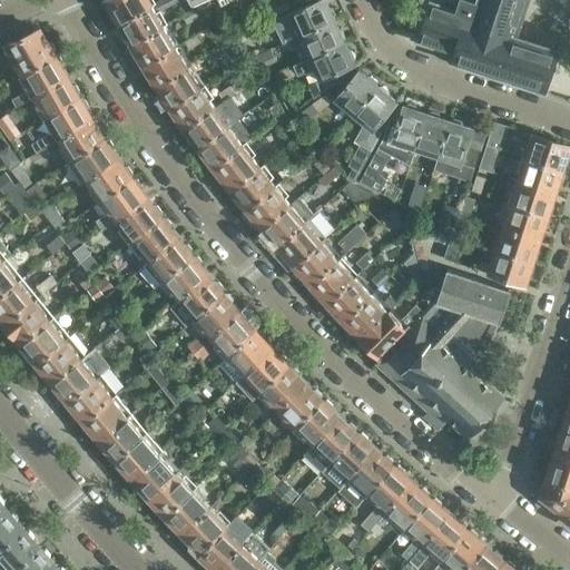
[(106,0),(112,11),(110,15),(114,21),(118,22),(119,23),(153,5),(151,3),(153,3),(150,0),(106,0)]
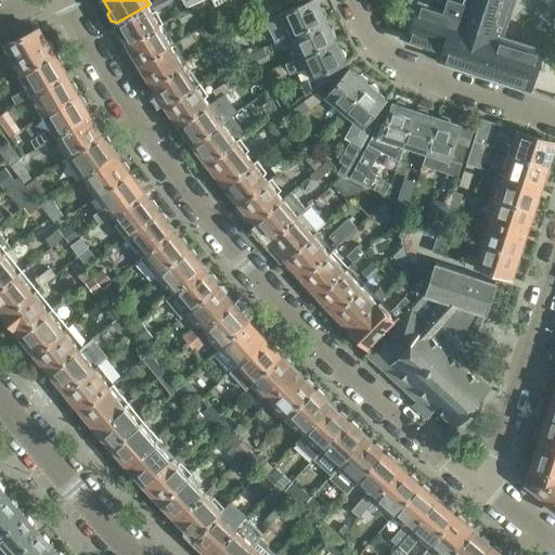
[(157,0),(149,4),(116,23),(120,33),(119,36),(123,41),(127,42),(128,43),(159,25),(153,13),(171,3),(169,0),(157,0)]
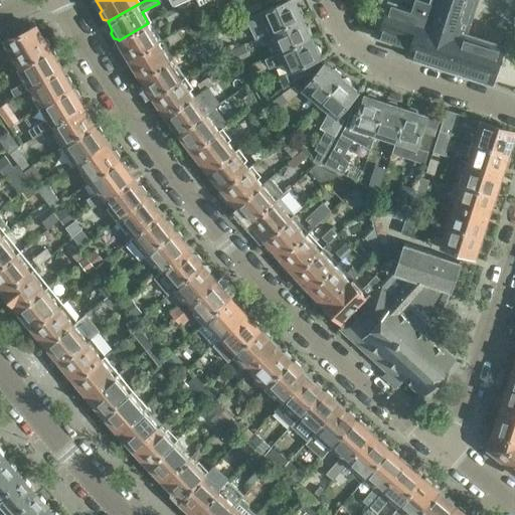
[(284,1),(244,19),(253,40),(261,37),(301,20),(300,17),(301,14),(299,9),(295,7),(291,0),(288,0),(284,2),(284,1)]
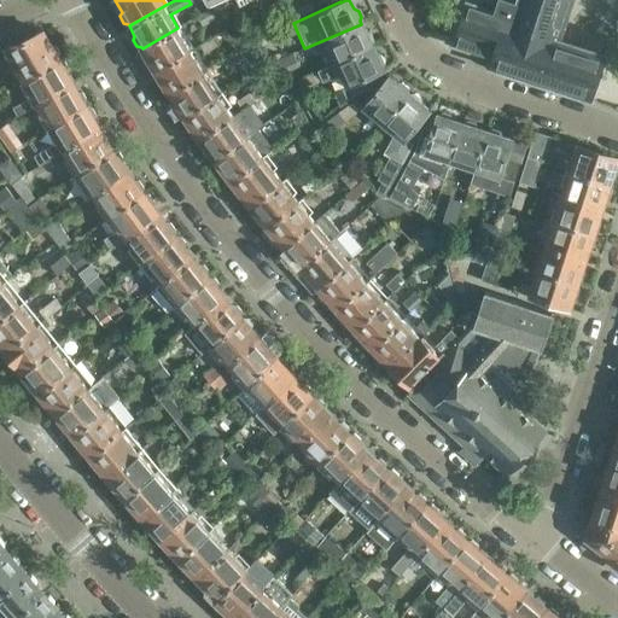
[(453,42),(491,56),(488,66),(588,98),(602,54),(557,40),(566,12),(569,13),(571,6),(569,6),(570,0),(511,0),(506,16),(466,3),(453,42)]
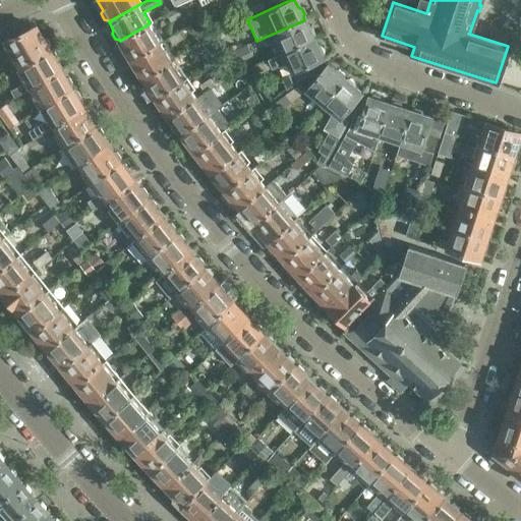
[(176,8),(164,15),(169,23),(180,16),(176,8)]
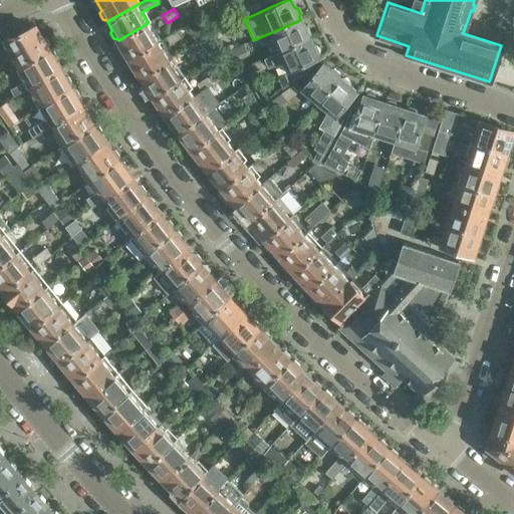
[(223,9),(216,12),(221,22),(228,19),(223,9)]
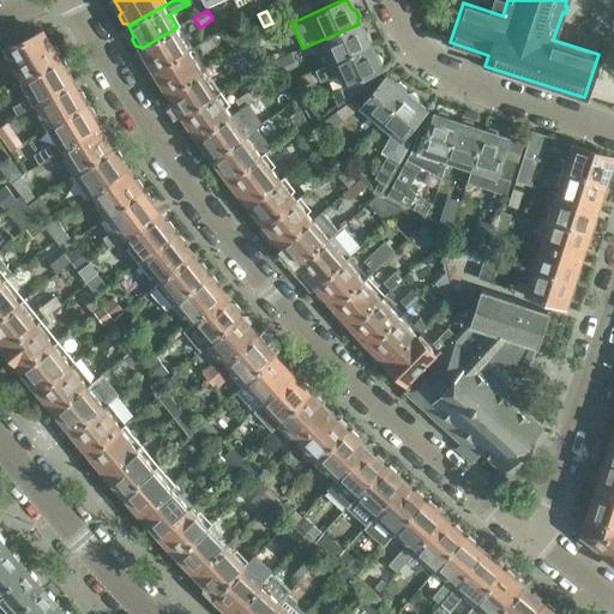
[(359,24),(311,44),(315,53),(326,48),(332,62),(368,47),(368,44),(369,41),(366,34),(362,32),(359,24)]
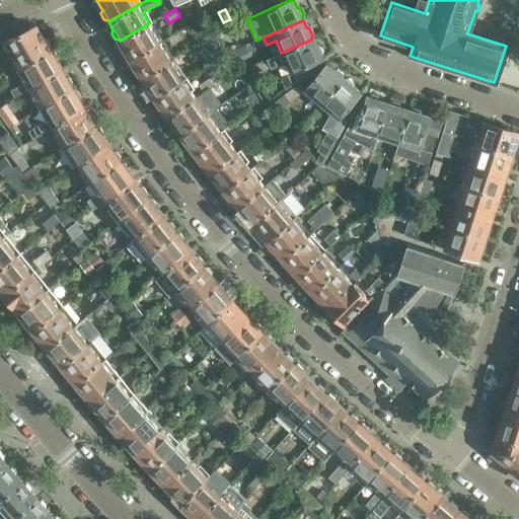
[(149,23),(120,41),(124,50),(123,53),(126,58),(130,59),(131,60),(160,42),(149,23)]
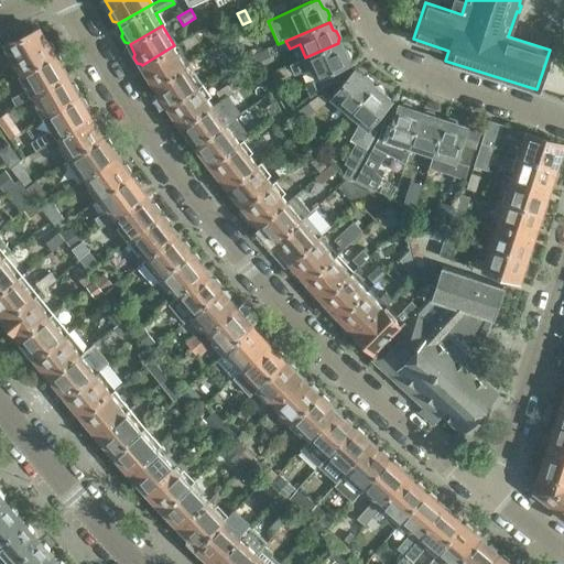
[(39,28),(4,43),(7,49),(4,50),(20,75),(54,55),(53,52),(55,50),(51,42),(47,42),(39,28)]
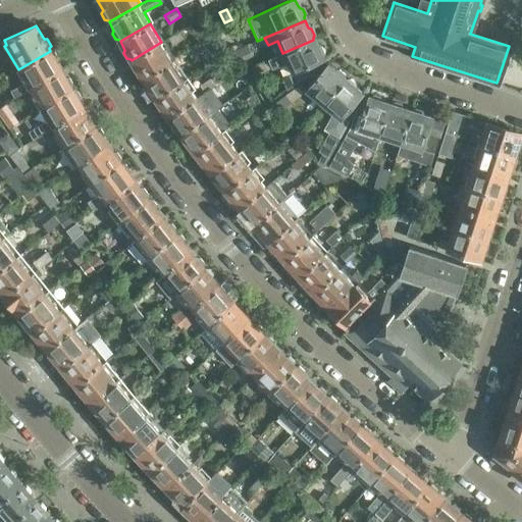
[(210,38),(205,27),(194,32),(201,42),(210,38)]
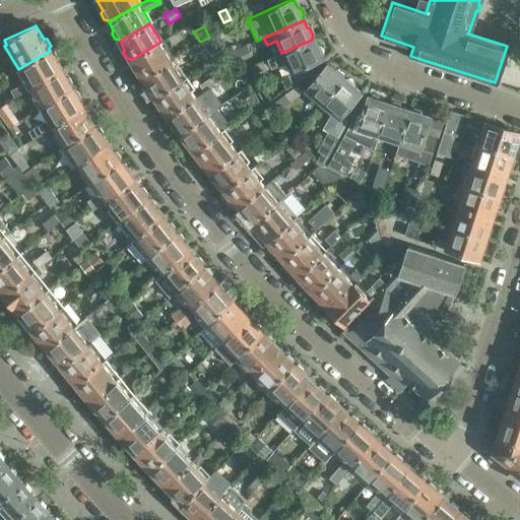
[(177,33),(167,40),(171,47),(182,40),(177,33)]
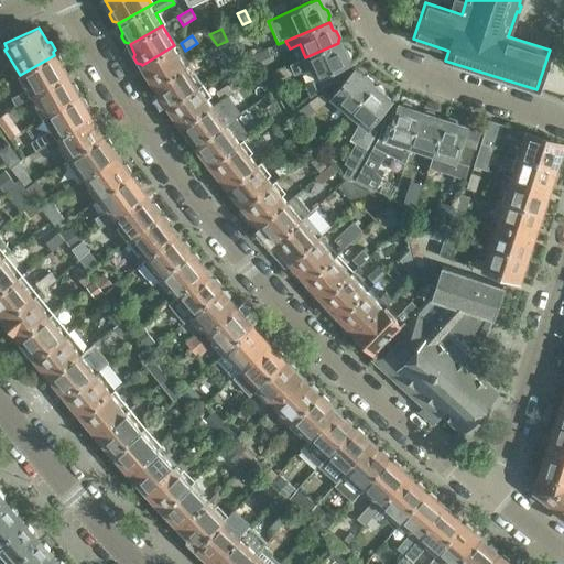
[(338,43),(305,57),(315,79),(348,64),(348,63),(349,60),(346,53),(343,52),(338,43)]
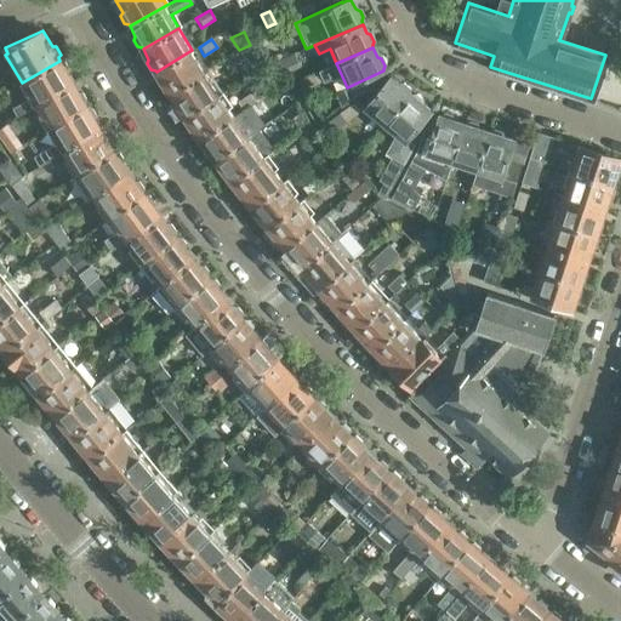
[(192,50),(157,72),(161,81),(161,86),(165,92),(169,92),(171,96),(205,73),(192,50)]
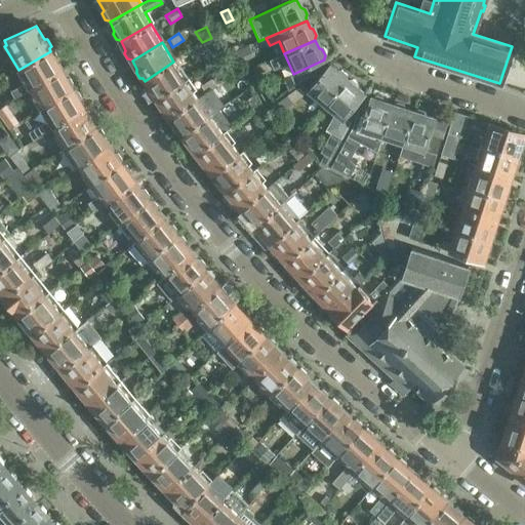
[(201,44),(186,54),(192,62),(206,51),(201,44)]
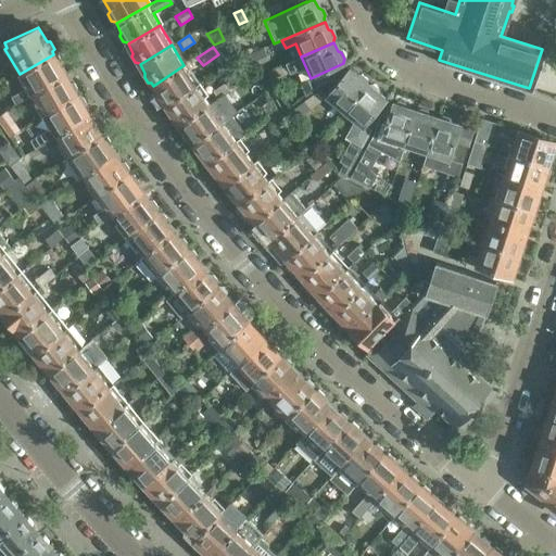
[(265,48),(248,54),(251,64),(268,57),(265,48)]
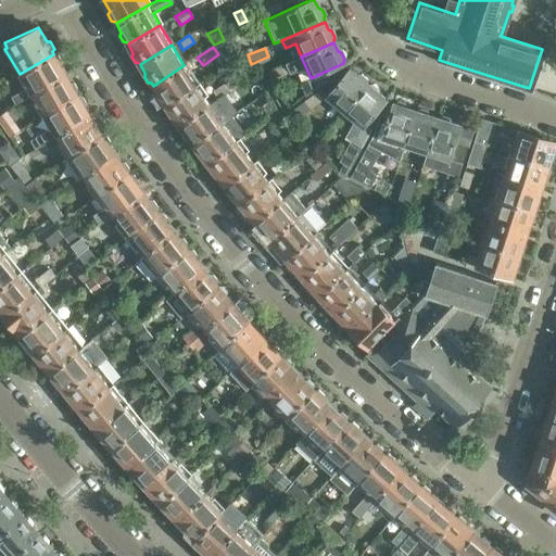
[(53,54),(20,74),(27,87),(11,97),(15,103),(32,95),(65,75),(61,66),(62,63),(58,57),(54,55),(53,54)]
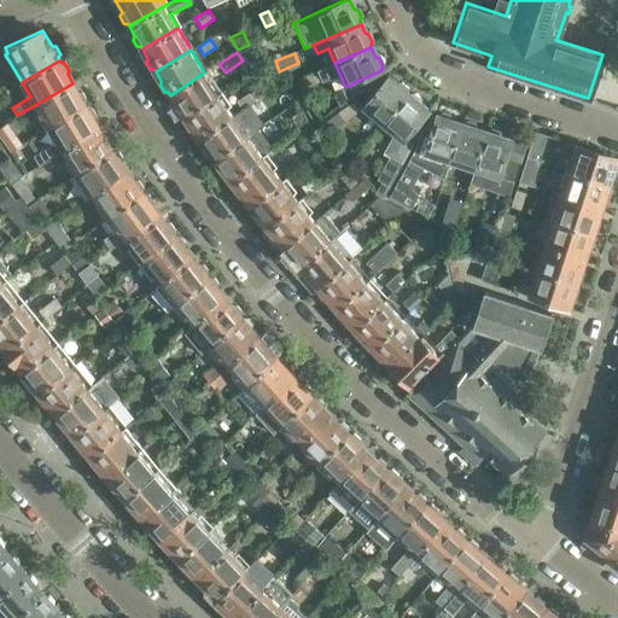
[(204,73),(170,95),(175,103),(174,109),(178,114),(182,115),(185,117),(219,94),(204,73)]
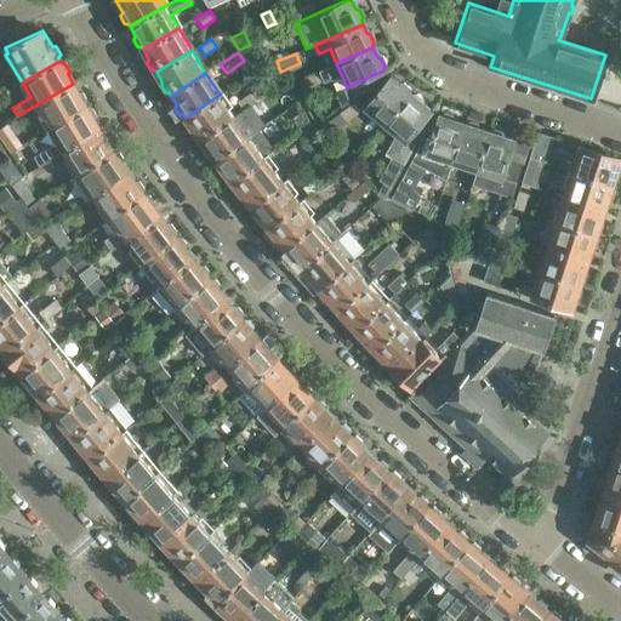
[(385,81),(364,106),(363,107),(383,125),(410,95),(408,93),(408,89),(402,84),(398,85),(388,78),(385,81)]
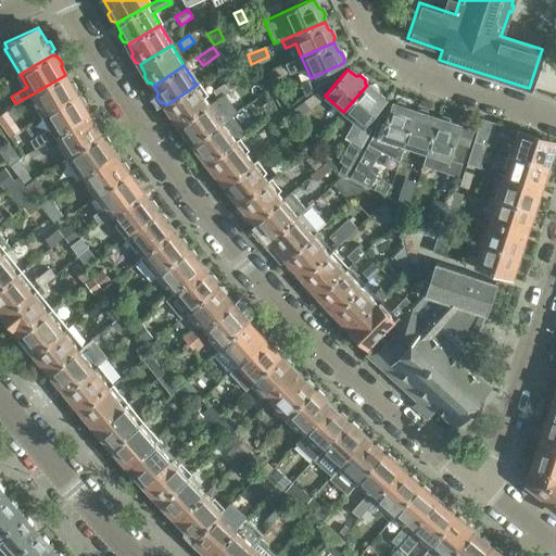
[(65,75),(32,95),(43,115),(77,95),(76,93),(77,91),(73,84),(70,83),(65,75)]
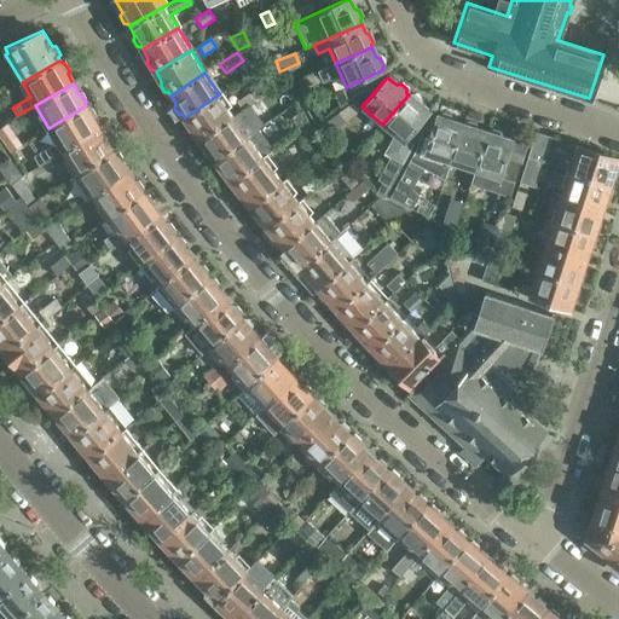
[(219,94),(185,117),(184,122),(189,128),(194,129),(201,139),(235,116),(219,94)]
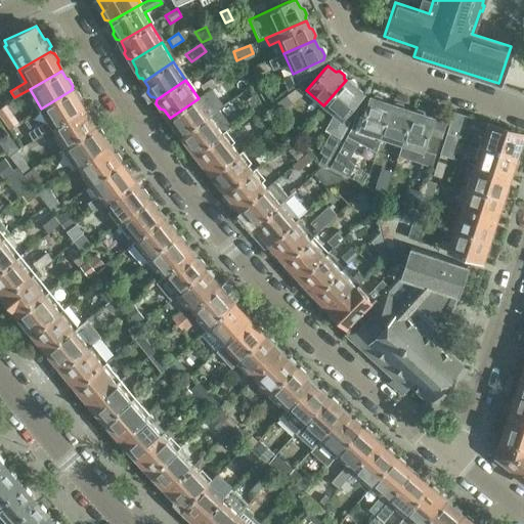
[(333,133),(320,155),(322,156),(330,160),(342,135),(348,123),(343,120),(360,99),(359,98),(362,94),(356,88),(356,85),(350,80),(347,81),(346,80),(323,105),(335,116),(326,130),(333,133)]
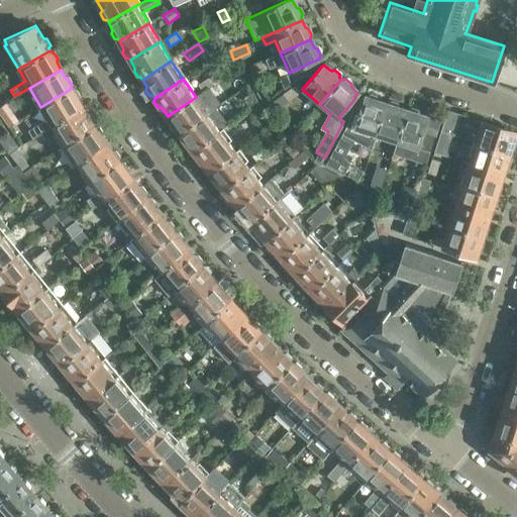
[(207,80),(199,85),(203,92),(211,86),(207,80)]
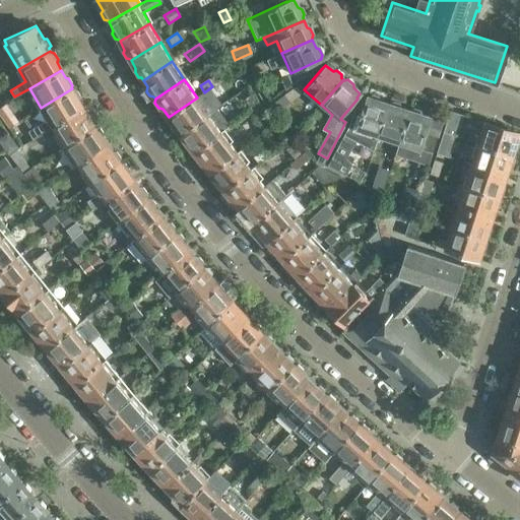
[(72,88),(41,108),(48,119),(28,131),(33,138),(46,130),(83,107),(78,99),(79,95),(76,89),(72,88)]
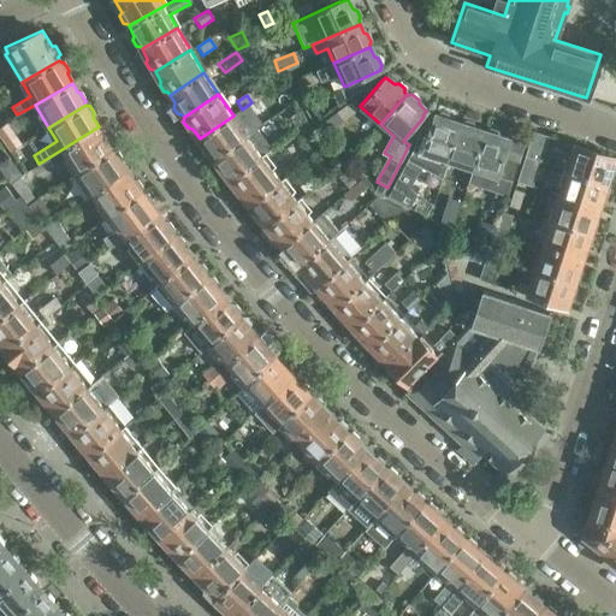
[(200,138),(199,143),(203,150),(208,152),(214,159),(214,160),(248,136),(256,130),(262,125),(249,105),(242,110),(234,116),(200,138)]
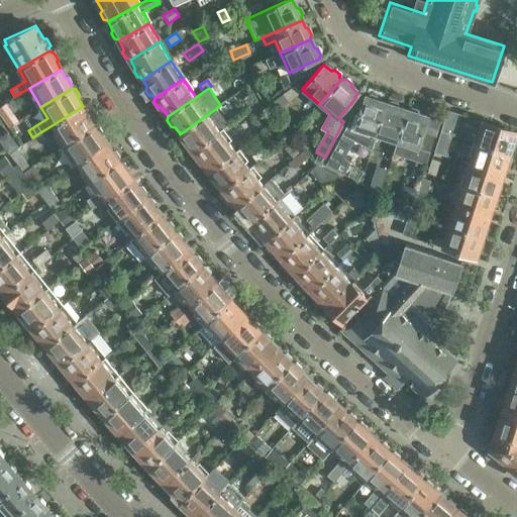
[(291,100),(286,93),(277,100),(281,106),(291,100)]
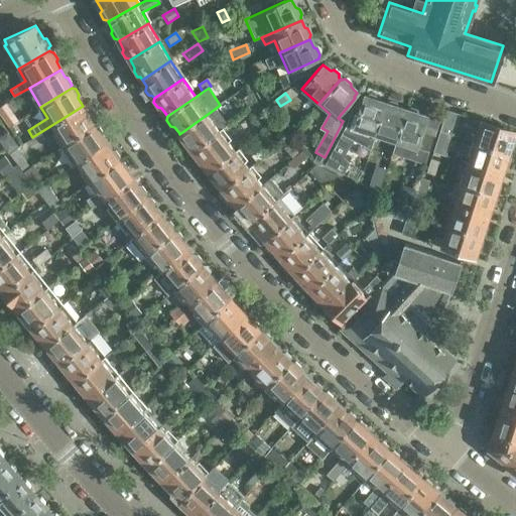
[(251,94),(243,100),(250,109),(258,103),(251,94)]
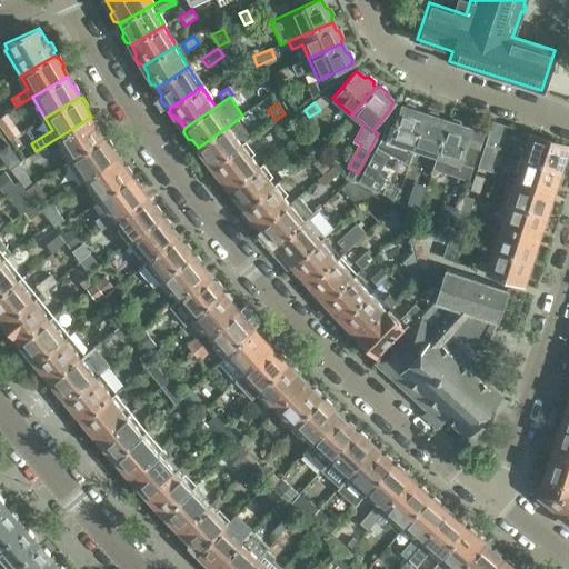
[(381,136),(376,149),(409,165),(413,149),(425,112),(417,109),(415,106),(408,103),(405,106),(402,105),(400,105),(389,123),(381,136)]
